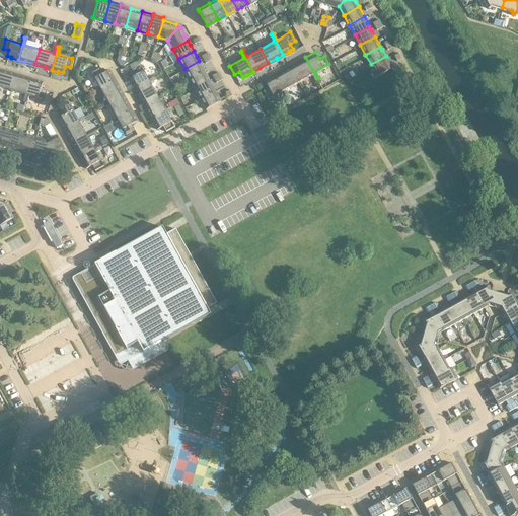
[(389,62),(386,56),(371,64),(376,74),(390,66),(388,62),(389,62)]
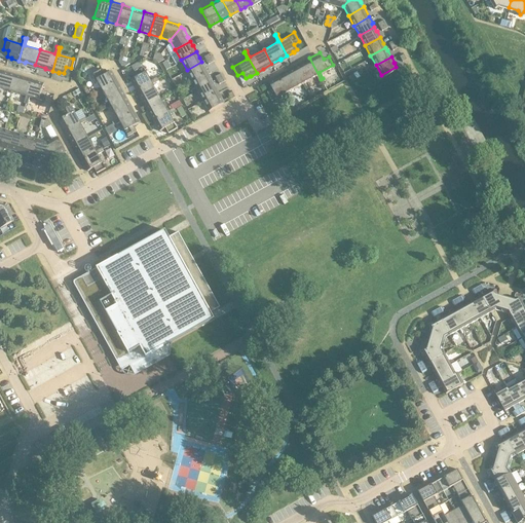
[(321,79),(309,58),(294,67),(302,81),(315,74),(320,80),(321,79)]
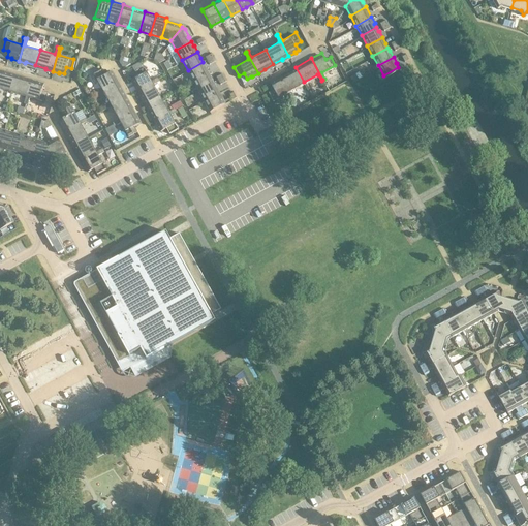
[(205,65),(203,62),(188,70),(193,80),(209,71),(206,65),(205,65)]
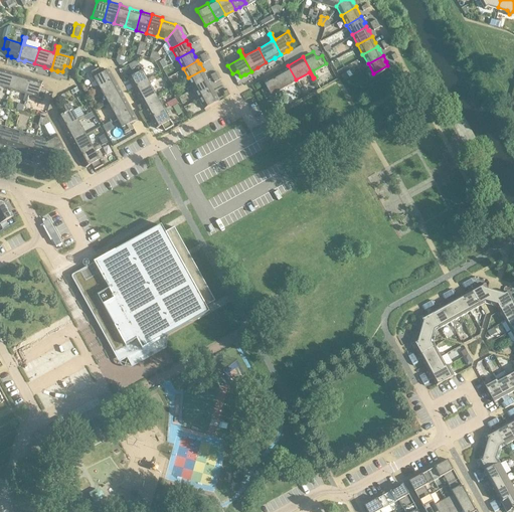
[(129,78),(132,84),(147,76),(139,63),(131,67),(133,70),(128,73),(130,77),(129,78)]
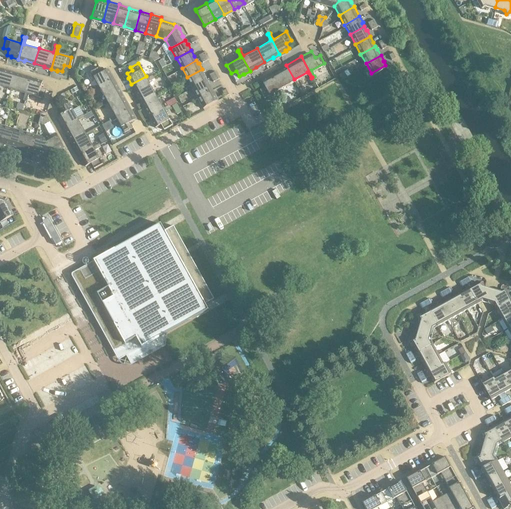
[(102,70),(99,65),(91,70),(98,83),(92,87),(93,88),(113,77),(110,71),(109,71),(107,67),(102,70)]
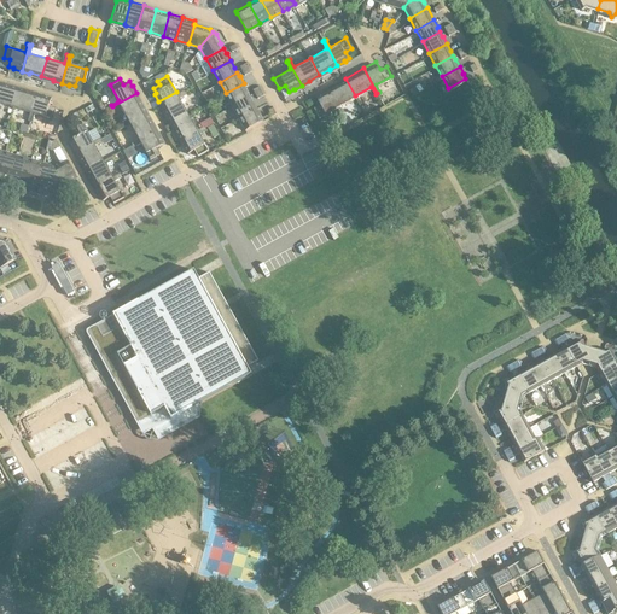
[(355,95),(345,79),(327,88),(341,113),(343,112),(339,104),(355,95)]
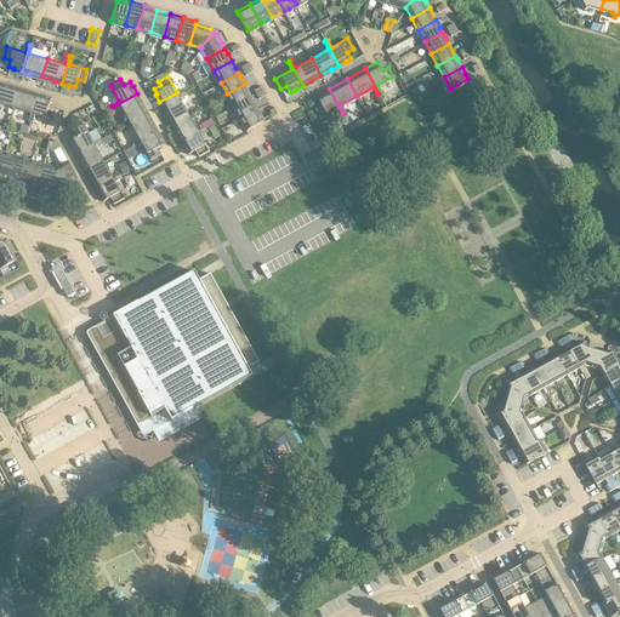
[(6,83),(0,80),(0,101),(12,106),(18,86),(6,83)]
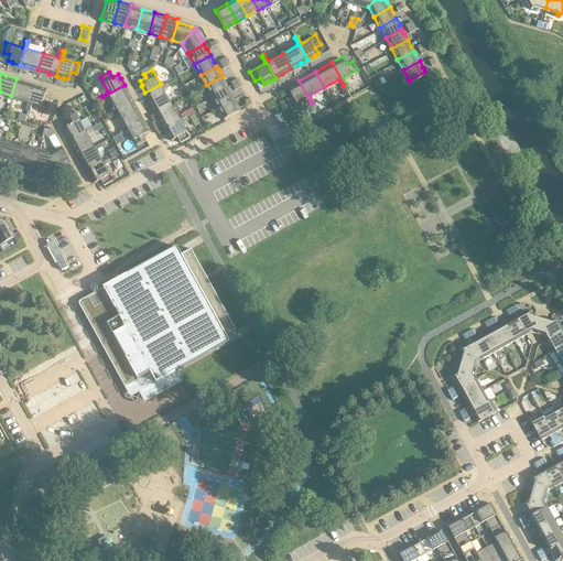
[(226,83),(223,76),(206,85),(212,96),(227,87),(226,83)]
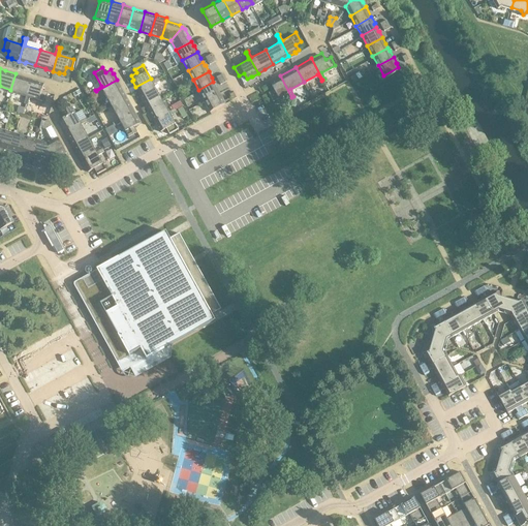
[(32,78),(16,73),(10,90),(25,94),(23,101),(25,101),(32,78)]
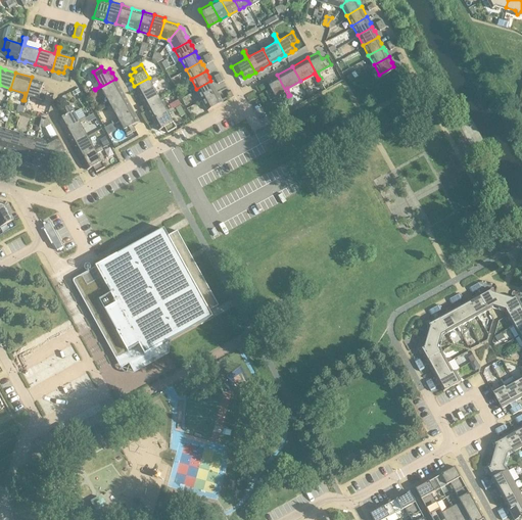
[(155,75),(149,78),(134,86),(137,92),(138,91),(144,101),(157,93),(151,82),(157,78),(155,75)]
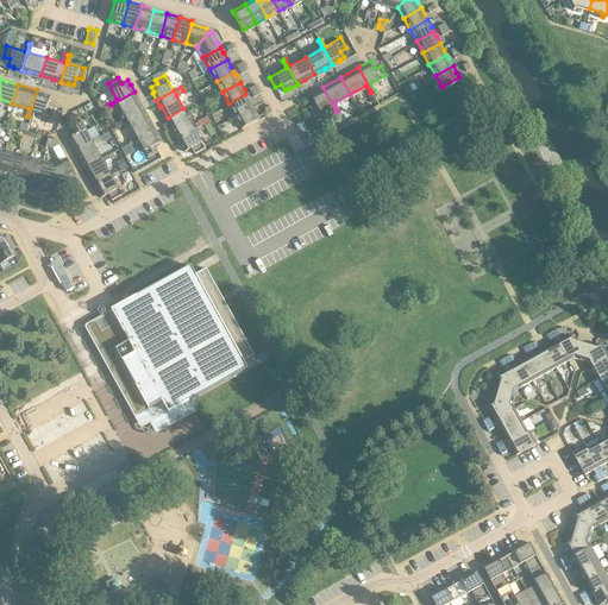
[(336,112),(323,87),(311,94),(314,101),(308,105),(314,114),(330,105),(334,113),(336,112)]
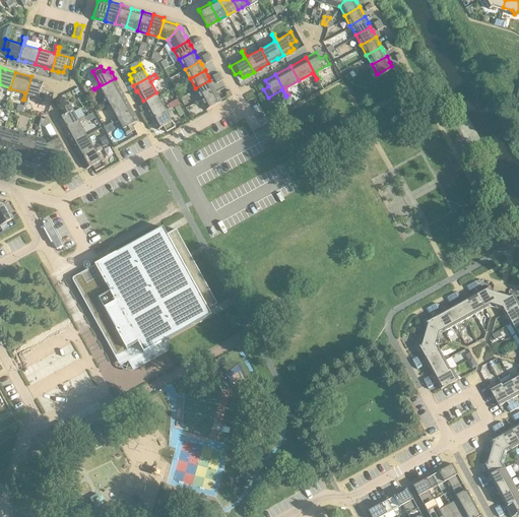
[(43,80),(31,76),(24,100),(26,101),(28,93),(44,99),(47,88),(41,87),(43,80)]
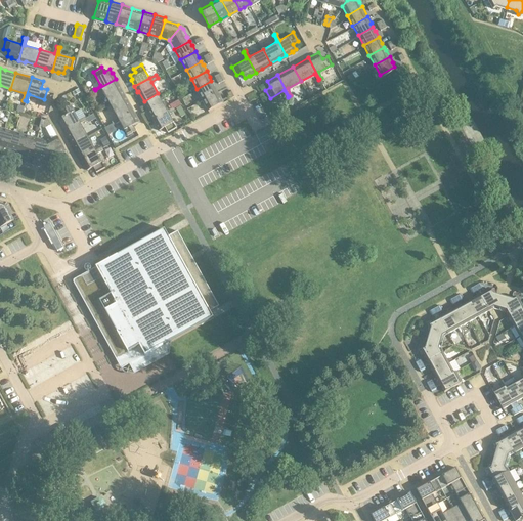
[(120,85),(116,79),(95,90),(96,92),(102,89),(110,102),(124,94),(119,86),(120,85)]
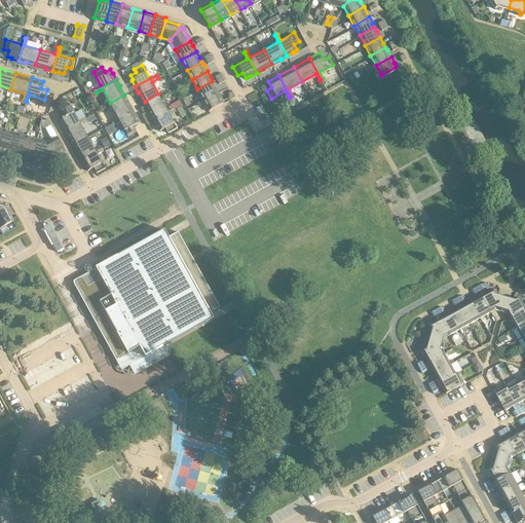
[(214,85),(212,81),(197,89),(203,100),(219,90),(215,84),(214,85)]
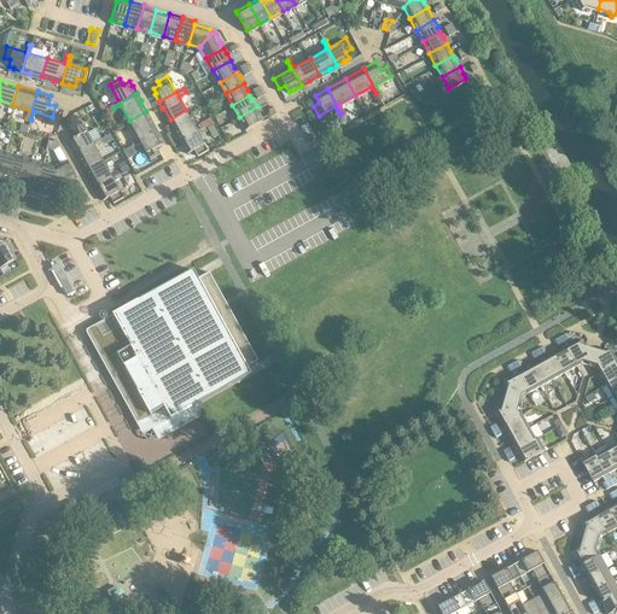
[(261,113),(257,106),(239,117),(245,128),(262,118),(260,115),(261,113)]
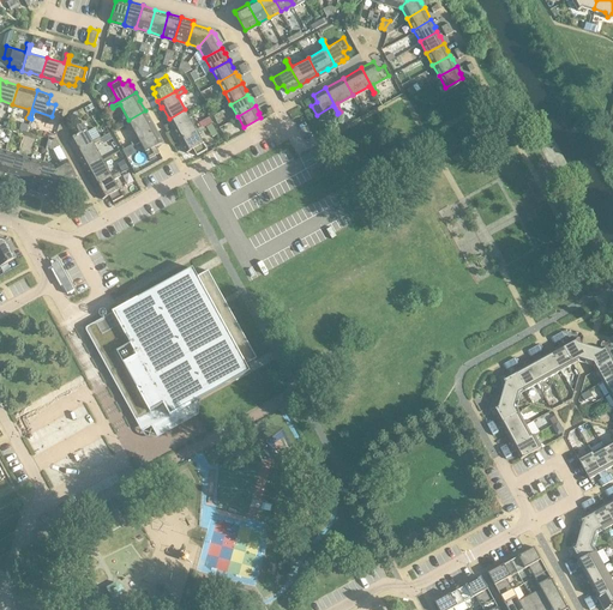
[(192,121),(185,109),(169,119),(170,121),(175,131),(174,131),(178,139),(203,125),(203,122),(199,125),(194,127),(192,121)]
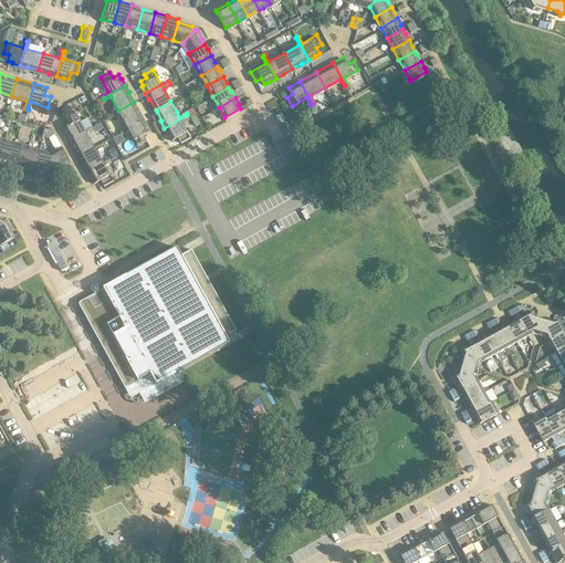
[(139,112),(134,102),(118,111),(119,112),(126,125),(119,129),(121,131),(144,118),(140,112),(139,112)]
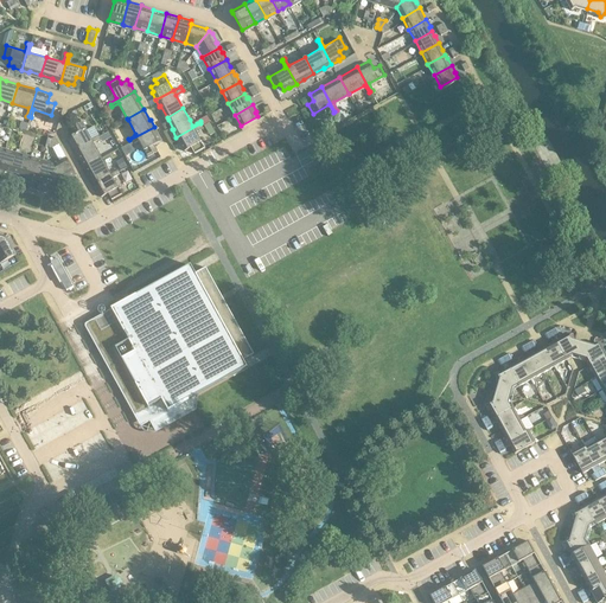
[(206,114),(196,120),(197,123),(201,121),(201,123),(209,119),(206,114)]
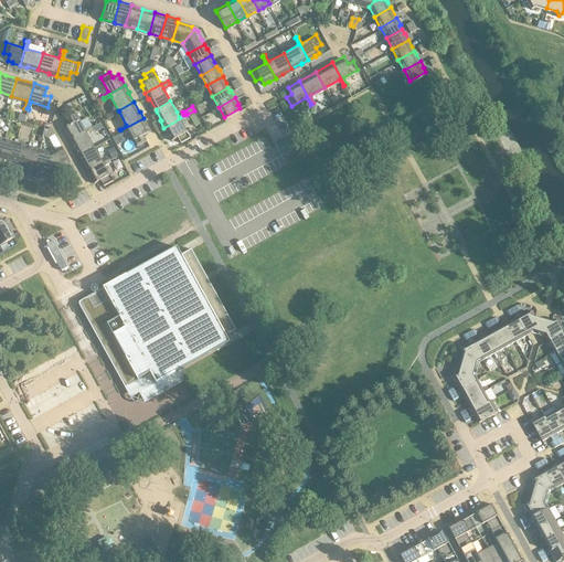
[(75,112),(66,117),(70,123),(62,127),(68,138),(92,125),(91,124),(84,127),(75,112)]
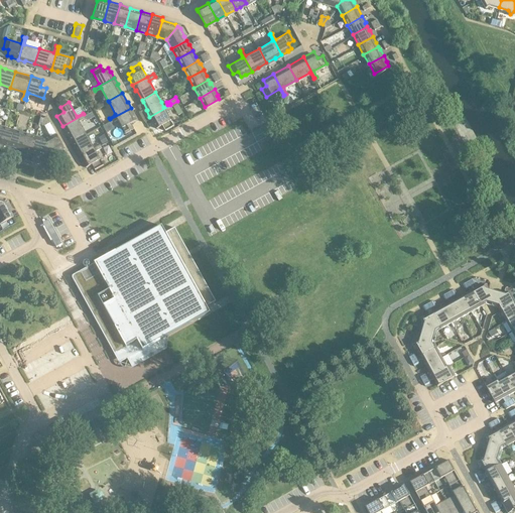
[(177,102),(173,105),(177,113),(182,110),(177,102)]
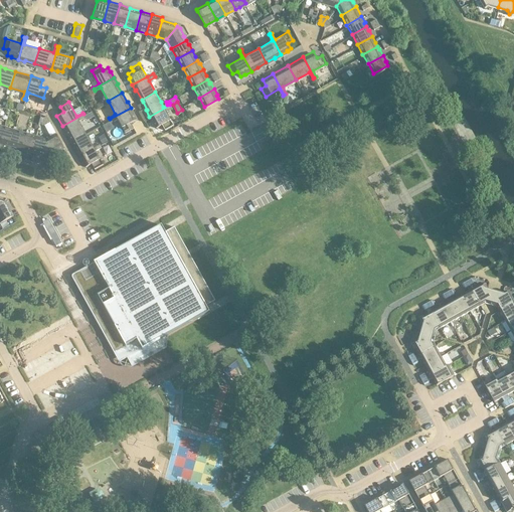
[(171,107),(170,105),(149,117),(153,123),(154,122),(156,126),(162,123),(165,128),(173,124),(165,110),(171,107)]
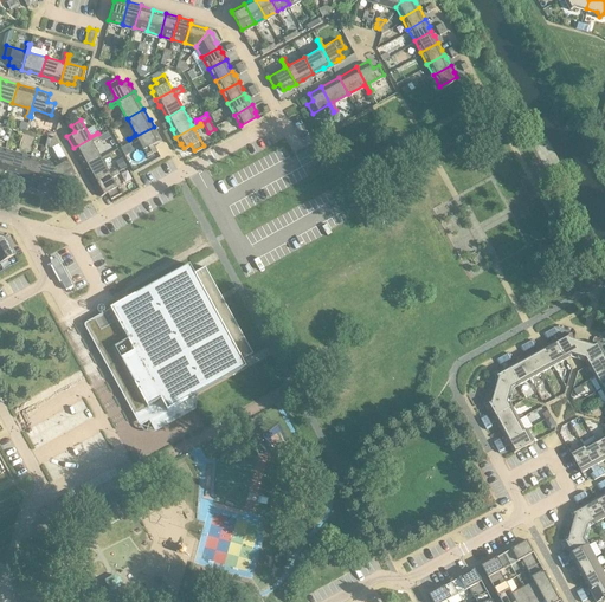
[(161,138),(154,127),(129,140),(130,142),(137,138),(147,154),(156,149),(153,142),(161,138)]
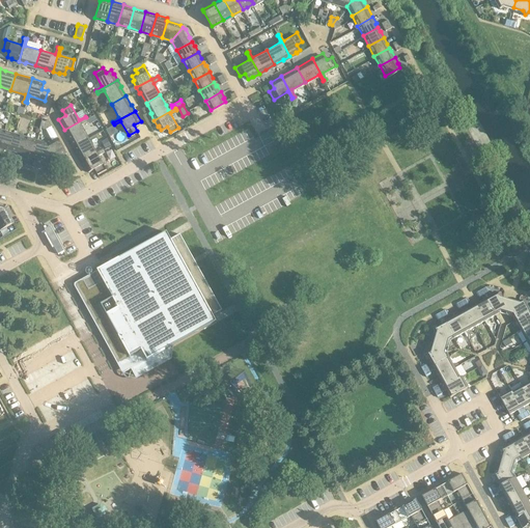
[(87,119),(86,117),(64,130),(74,145),(88,137),(81,122),(87,119)]
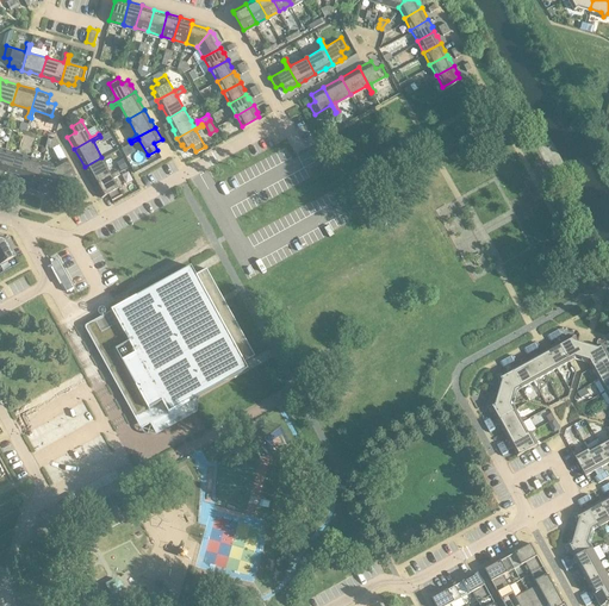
[(17,151),(5,148),(0,163),(0,167),(7,169),(7,168),(12,170),(17,151)]
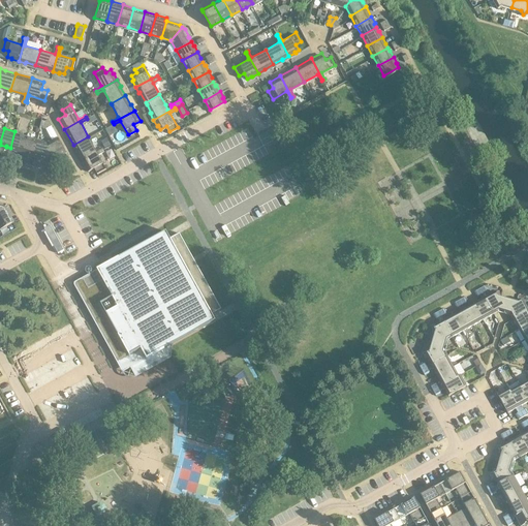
[(26,134),(14,131),(10,148),(14,149),(14,150),(21,151),(26,134)]
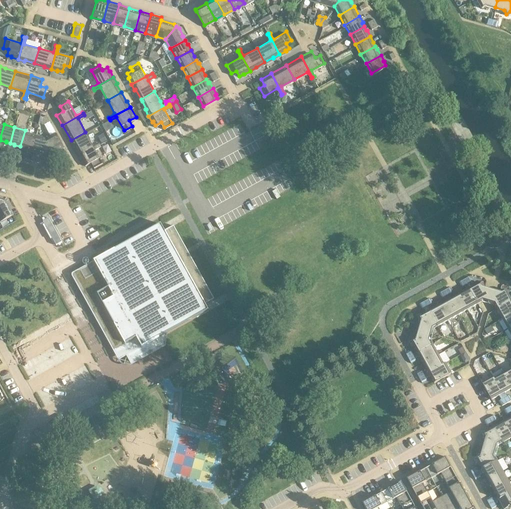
[(36,133),(25,130),(20,146),(27,148),(32,149),(36,133)]
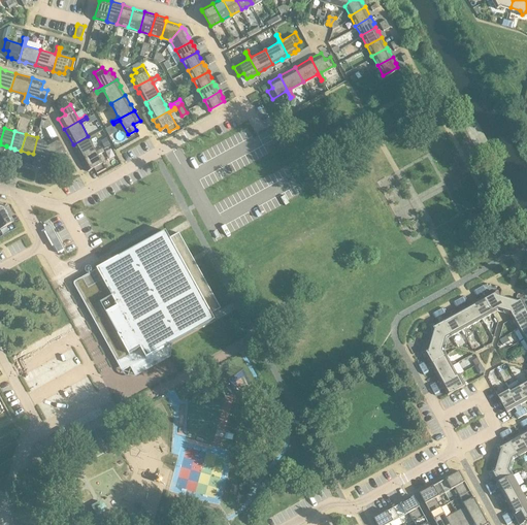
[(65,151),(57,135),(46,140),(50,158),(52,158),(65,151)]
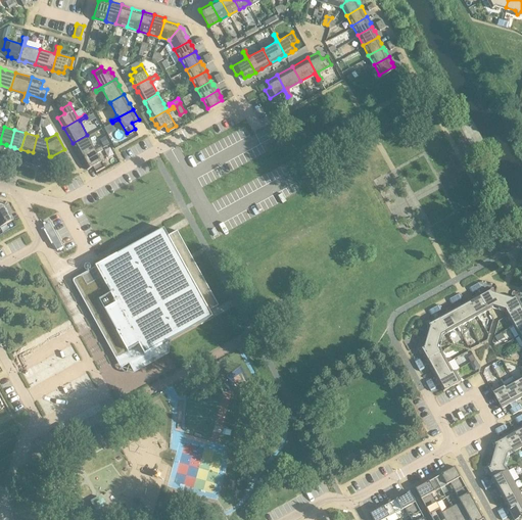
[(94,148),(87,135),(73,143),(77,151),(81,157),(102,146),(101,144),(94,148)]
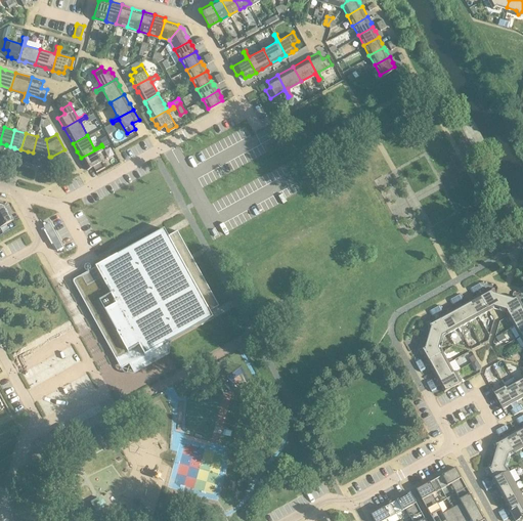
[(104,135),(99,138),(103,145),(109,142),(104,135)]
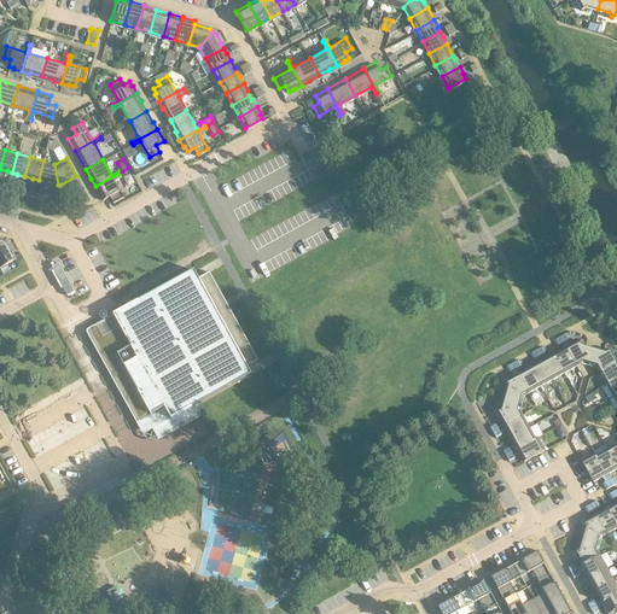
[(54,164),(44,161),(39,180),(44,181),(44,182),(54,185),(58,185),(54,164)]
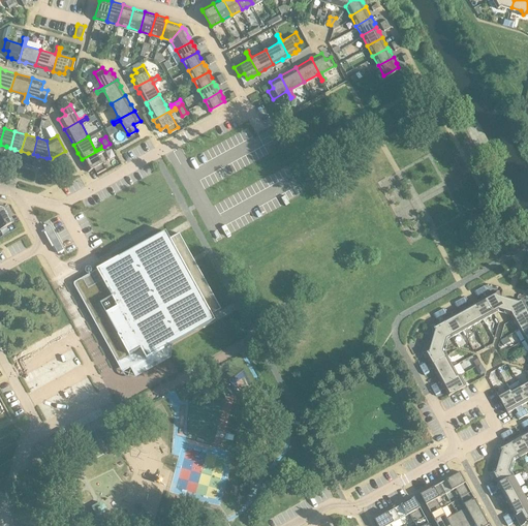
[(104,150),(103,148),(82,159),(87,171),(93,166),(96,172),(105,167),(97,153),(104,150)]
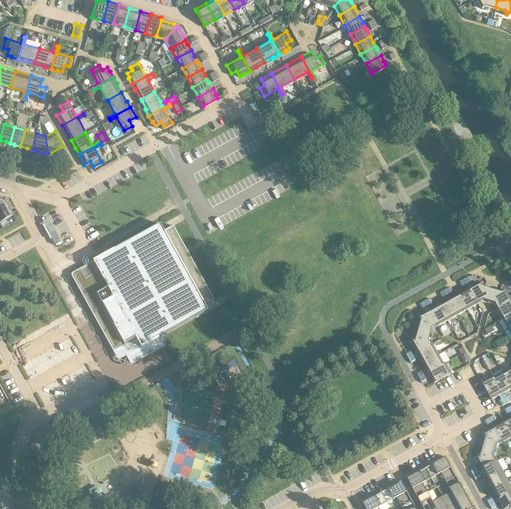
[(5,200),(3,198),(0,201),(0,219),(12,213),(5,200)]
